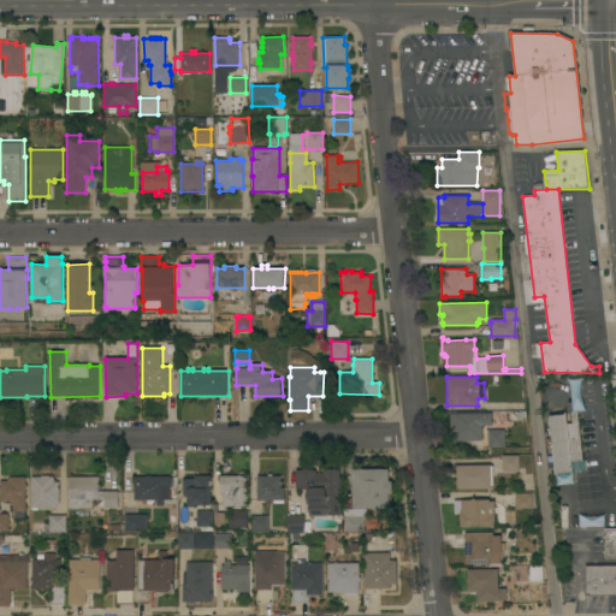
[(517,422),(517,425),(505,425),(505,410),(526,410),(527,422),(517,422)]
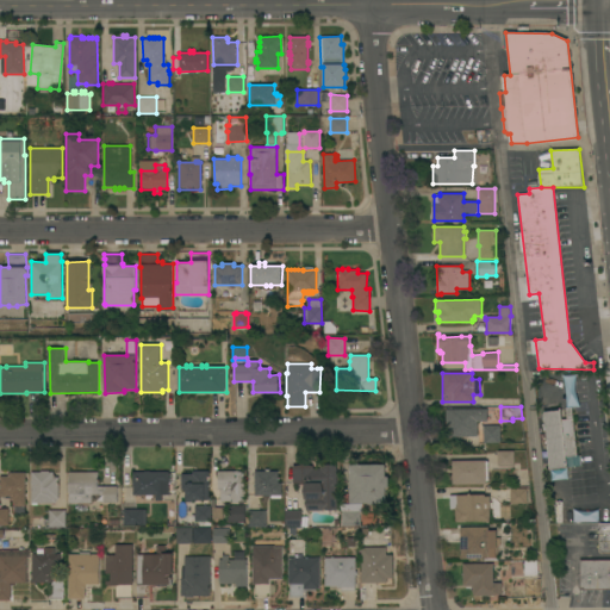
[(478,436),(446,436),(446,410),(487,409),(487,408),(499,408),(499,422),(489,423),(489,421),(478,422),(478,436)]
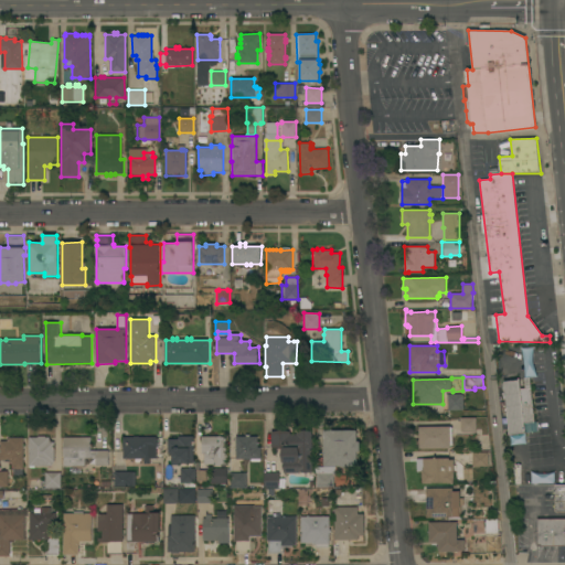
[(503,382),(520,380),(520,388),(525,388),(524,379),(530,377),(534,422),(537,422),(539,432),(509,435),(503,382)]
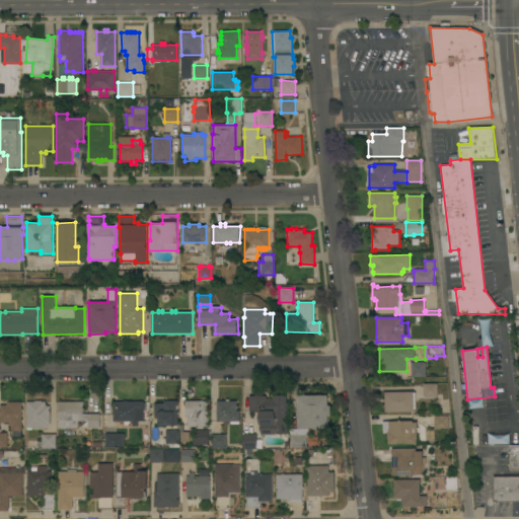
[(426,376),(411,376),(411,362),(426,362),(426,376)]
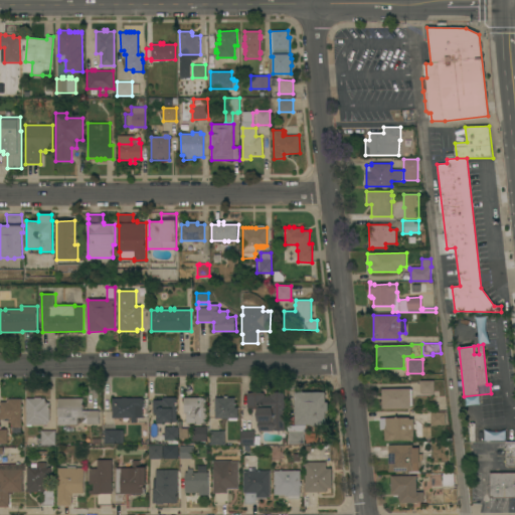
[(435,393),(420,393),(420,380),(435,380),(435,393)]
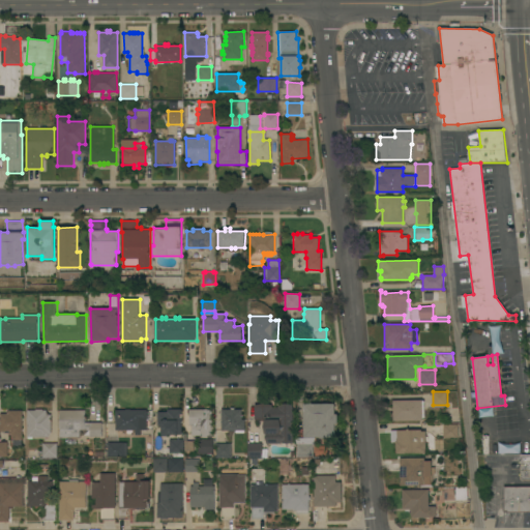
[(422,400),(422,420),(393,420),(392,401),(422,400)]
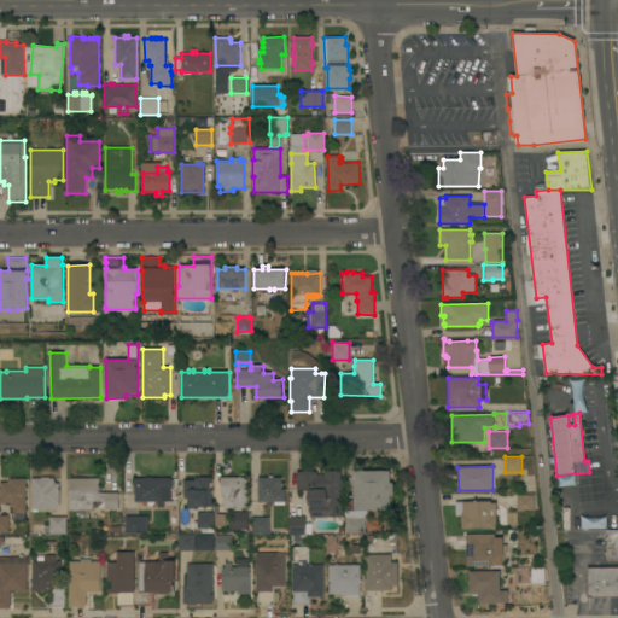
[(354,471),(391,471),(391,483),(394,483),(394,494),(391,494),(391,509),(354,509),(354,471)]
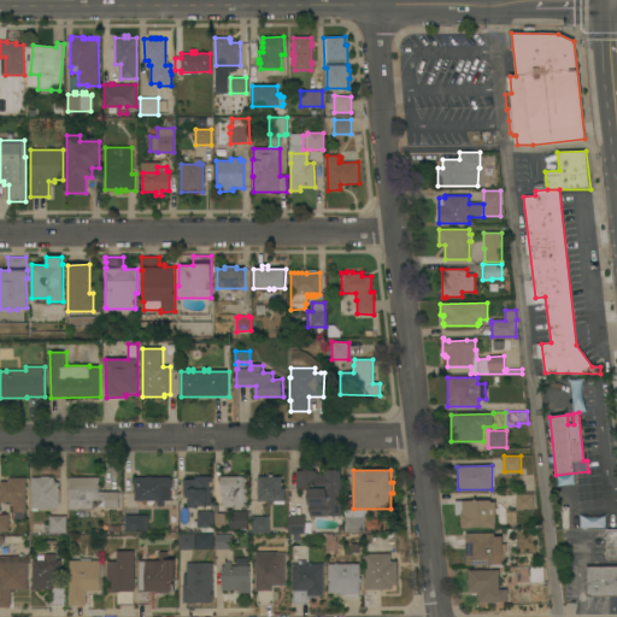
[(342,516),(328,516),(328,517),(311,517),(311,505),(309,505),(309,491),(304,491),(297,488),(297,471),(317,471),(318,475),(324,474),(324,471),(342,471),(342,516)]
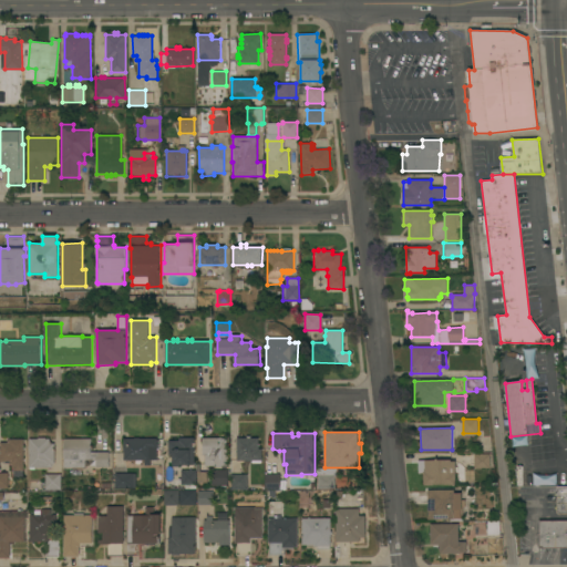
[(237,437),(248,437),(248,436),(251,436),(251,437),(259,437),(259,449),(263,449),(263,461),(263,463),(253,463),(253,461),(237,461),(237,437)]
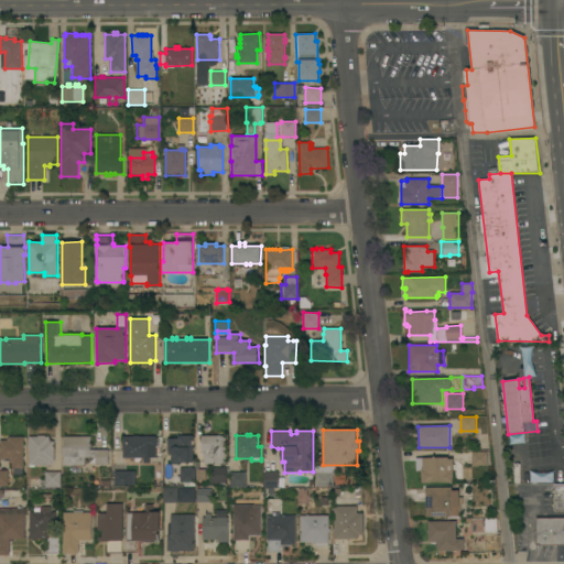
[(29,448),(29,444),(29,436),(38,436),(38,435),(45,435),(45,436),(50,436),(50,438),(51,440),(52,441),(55,441),(54,462),(52,465),(35,465),(35,467),(30,467),(30,465),(29,465),(29,448)]
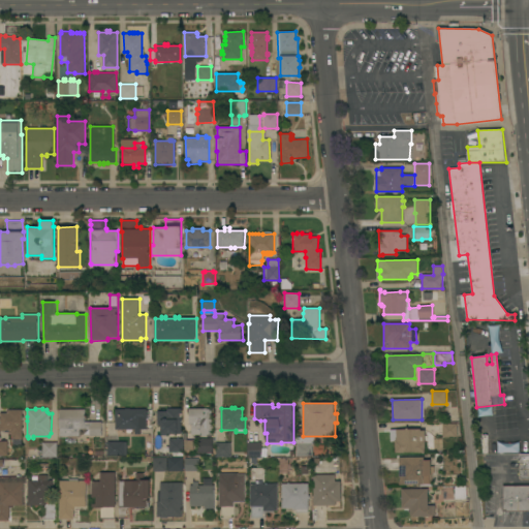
[(126,409),(126,408),(130,408),(130,409),(147,409),(147,429),(141,429),(141,434),(130,434),(130,429),(116,429),(116,409),(126,409)]
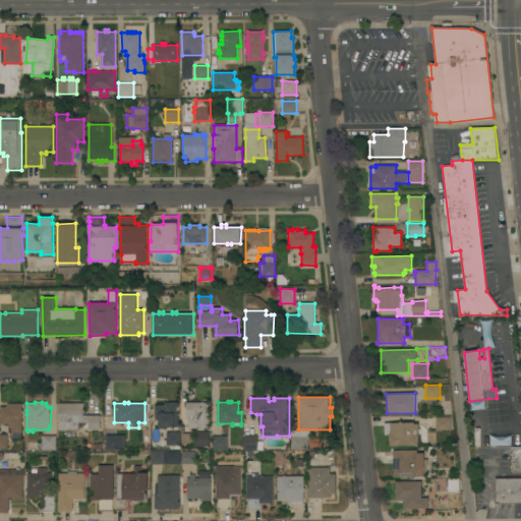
[(179,427),(166,427),(166,428),(160,428),(160,427),(159,427),(159,418),(155,418),(155,405),(165,405),(165,402),(179,402),(179,427)]
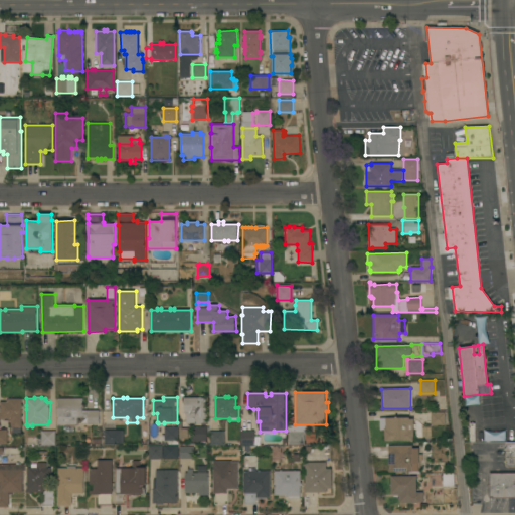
[(207,397),(207,423),(206,423),(206,424),(196,424),(196,423),(186,423),(186,413),(184,413),(184,397),(207,397)]
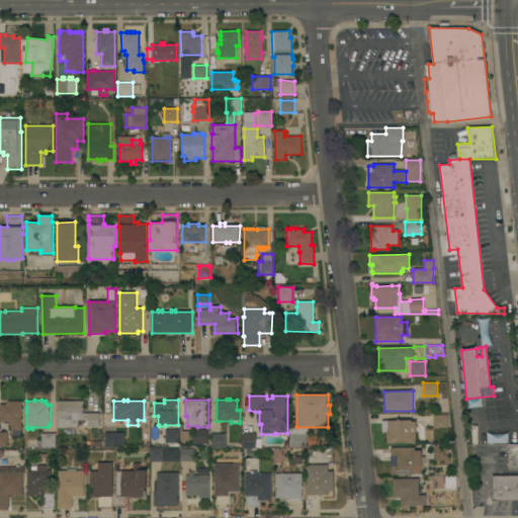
[(22,436),(13,436),(13,430),(13,427),(11,427),(11,425),(9,425),(9,421),(5,421),(3,422),(1,422),(0,421),(0,405),(7,405),(7,403),(8,402),(21,401),(22,436)]
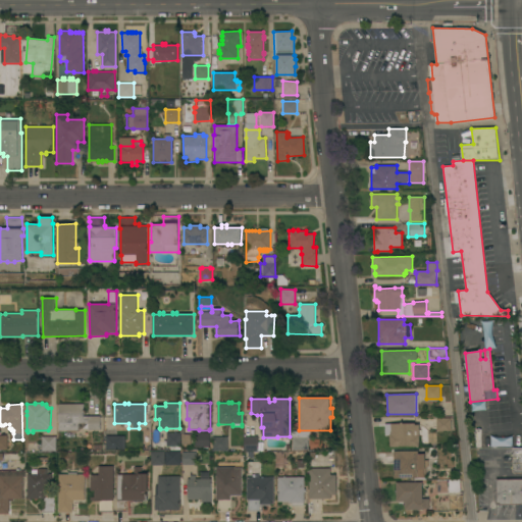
[(59,404),(84,404),(84,416),(100,416),(100,430),(89,430),(89,424),(86,424),(86,423),(79,423),(79,430),(59,430),(59,404)]
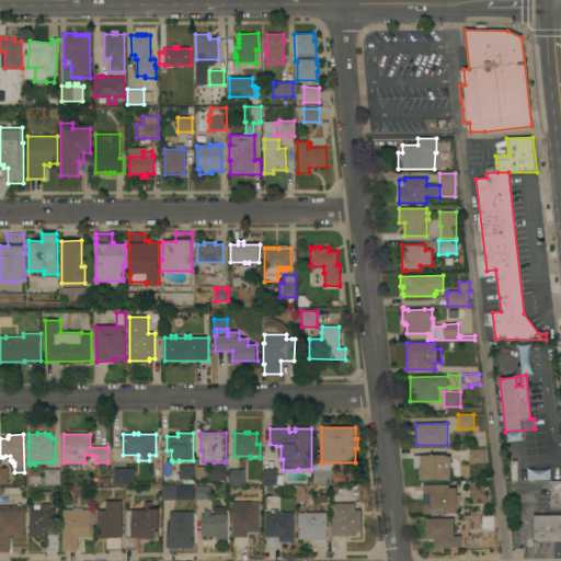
[(484,464),(469,464),(469,449),(484,449),(484,464)]
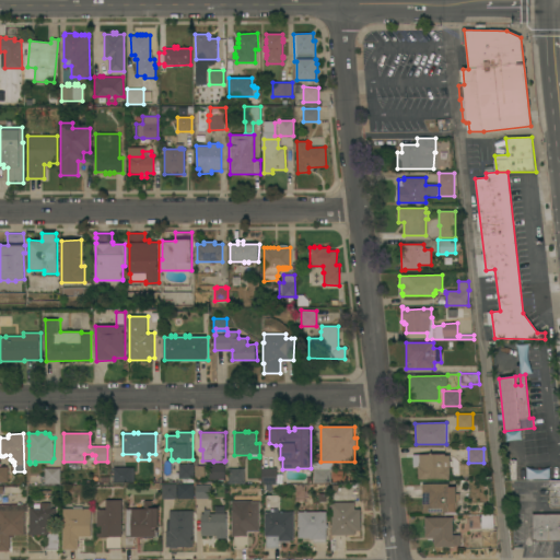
[(451,479),(443,479),(443,478),(428,478),(428,479),(418,479),(418,463),(420,463),(420,454),(445,454),(445,455),(450,455),(451,479)]
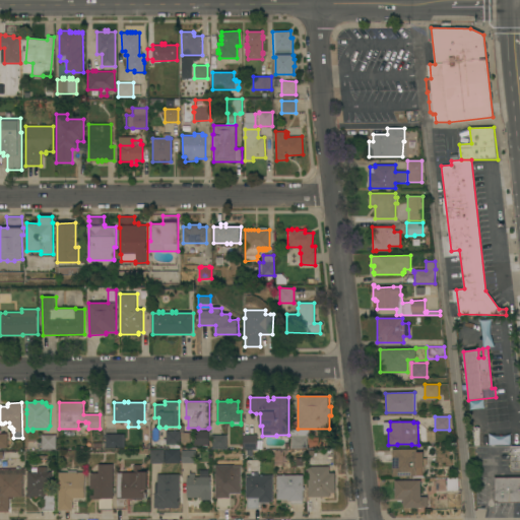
[(311,449),(291,449),(291,436),(290,436),(290,430),(311,430),(311,449)]
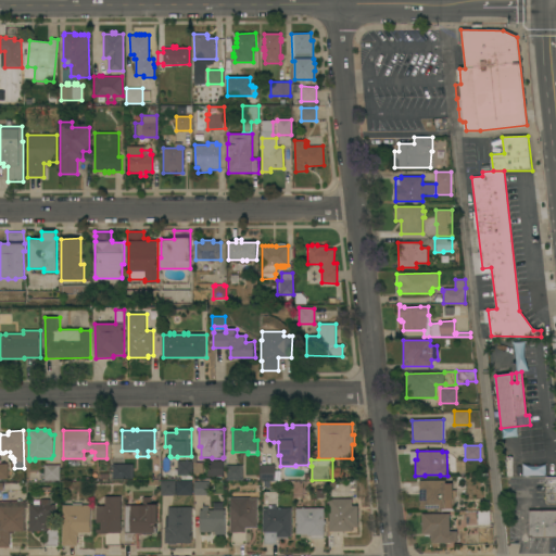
[(193,476),(178,476),(178,460),(193,460),(193,476)]
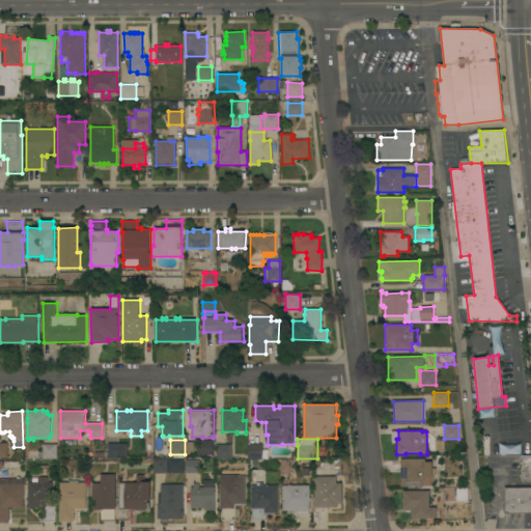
[(215,440),(215,454),(199,454),(199,440),(215,440)]
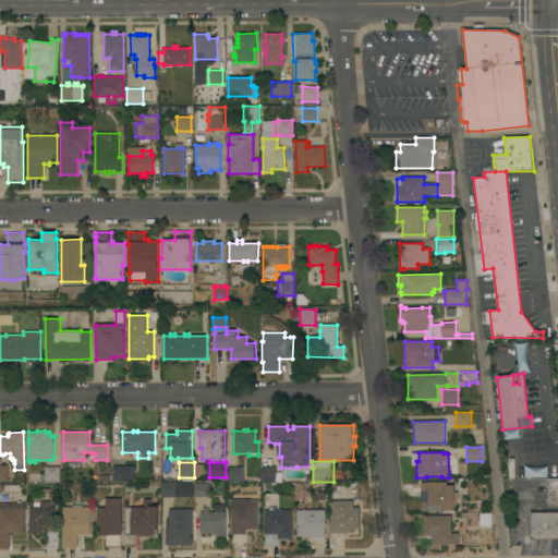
[(131,465),(131,466),(134,466),(134,480),(132,480),(132,481),(113,481),(113,465),(131,465)]
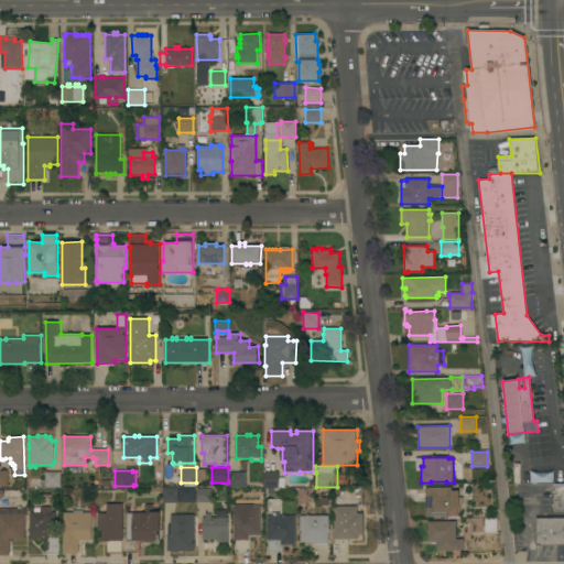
[(61,487),(45,487),(45,472),(61,472),(61,487)]
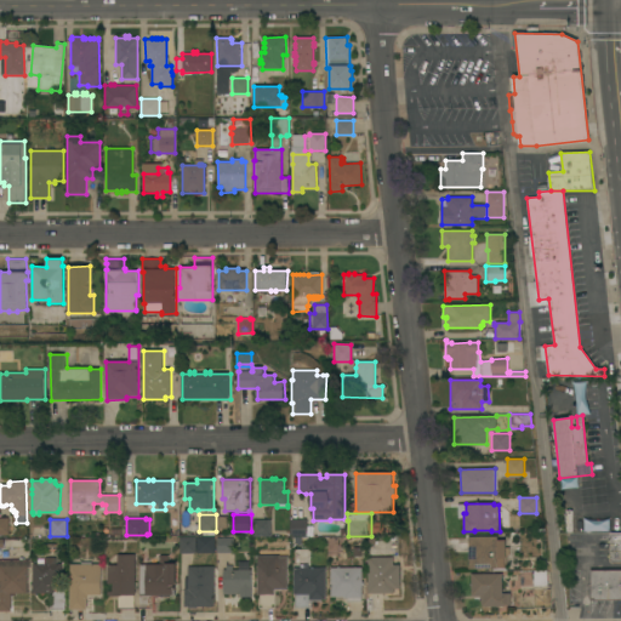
[(272,536),(254,536),(254,520),(272,519),(272,536)]
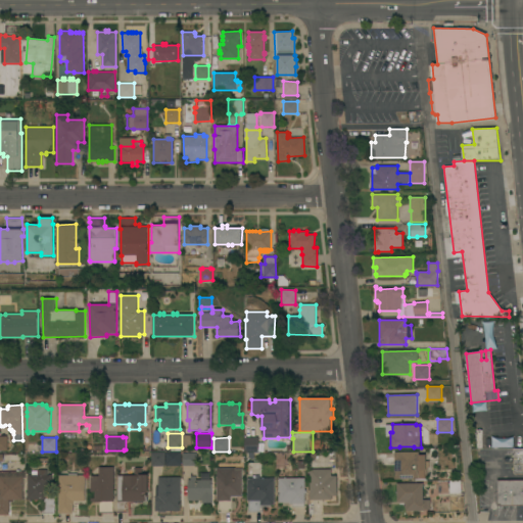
[(258,452),(245,452),(245,437),(258,437),(258,452)]
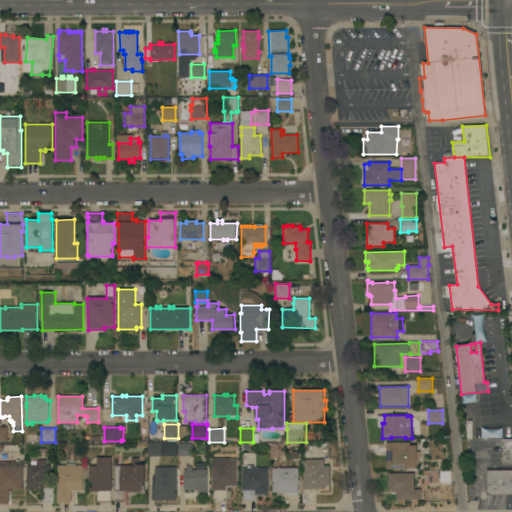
[(511,463),(503,463),(503,439),(511,439),(511,463)]
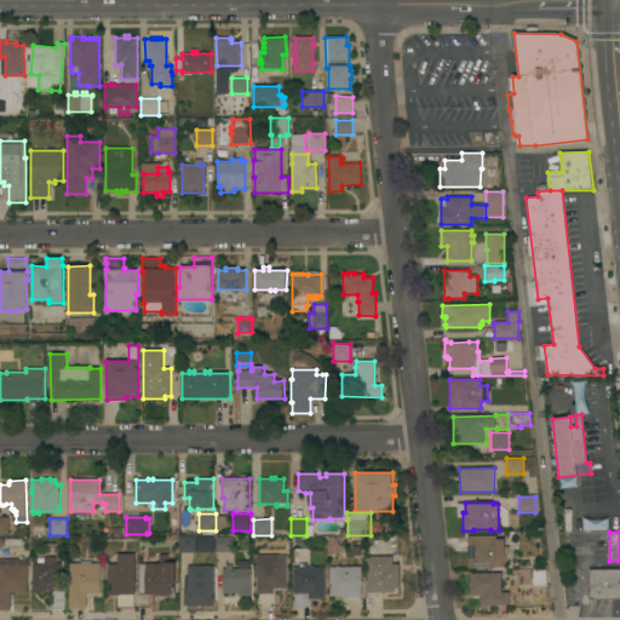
[(468,535),(497,535),(497,539),(505,539),(505,558),(497,558),(498,568),(469,568),(468,535)]
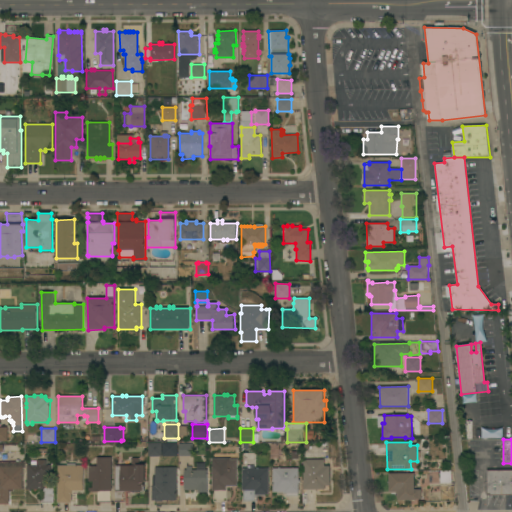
[(162,456),(148,456),(148,443),(161,443),(162,456)]
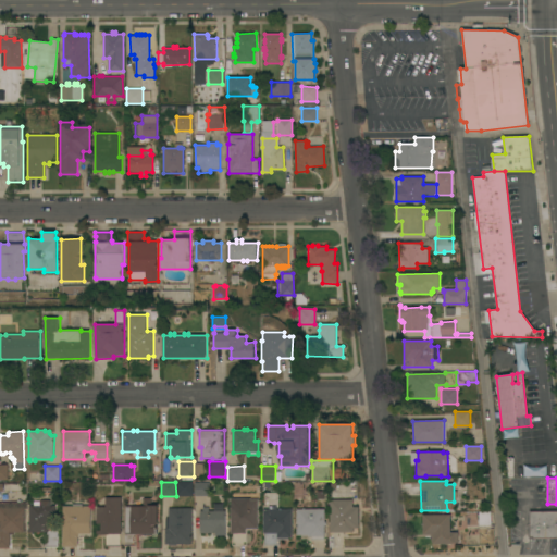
[(195,496),(195,482),(210,482),(210,496),(195,496)]
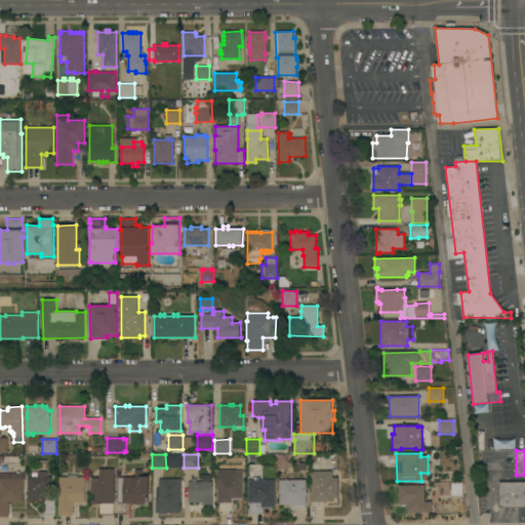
[(115,503),(114,503),(114,515),(99,515),(99,507),(95,507),(95,503),(91,503),(91,500),(95,500),(95,493),(91,493),(90,478),(99,478),(99,469),(114,469),(115,503)]
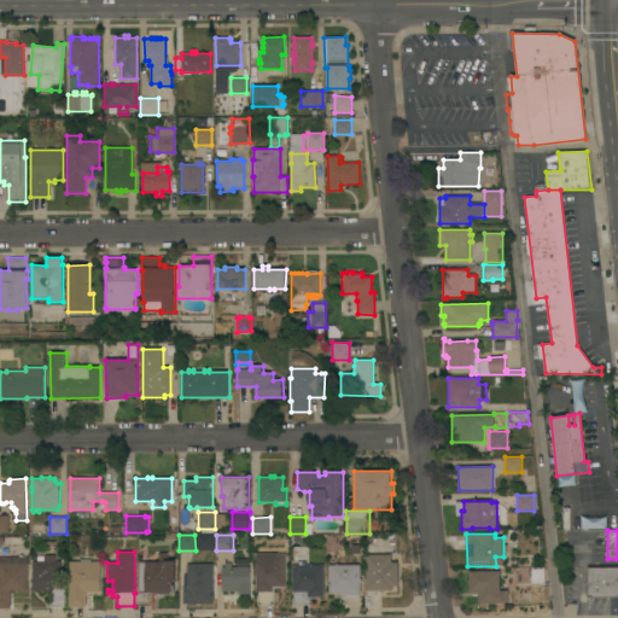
[(158,561),(158,553),(169,553),(169,560),(175,560),(175,582),(174,582),(174,592),(151,593),(151,606),(138,606),(138,590),(140,590),(140,561),(158,561)]
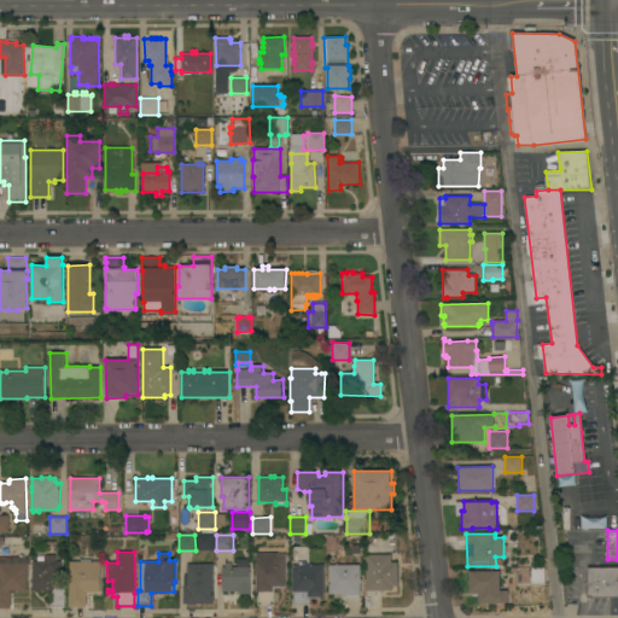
[(286,587),(272,587),(272,592),(257,592),(256,553),(273,553),(273,554),(286,554),(286,587)]
